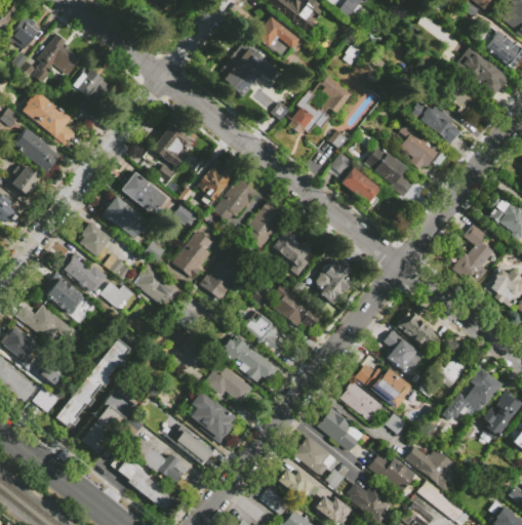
[(269,2),(270,0),(287,0),(290,2),(291,1),(291,0),(297,0),(299,2),(300,0),(314,0),(320,4),(317,7),(321,11),(306,30),(304,29),(303,31),(294,26),(296,23),(294,21),(293,22),(286,16),(287,14),(285,13),(284,14),(269,2)]
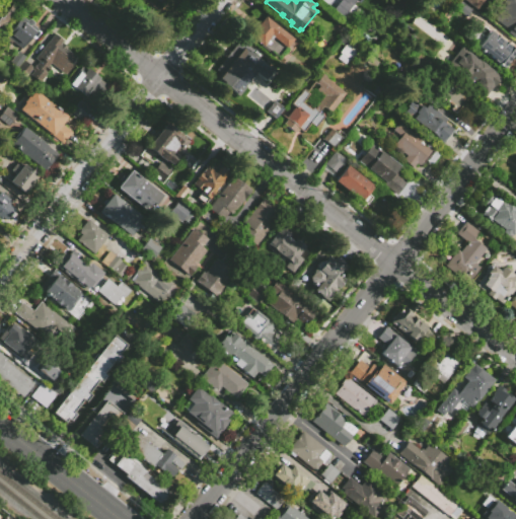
[(321,0),(327,0),(334,4),(328,11),(319,4),(321,0)]
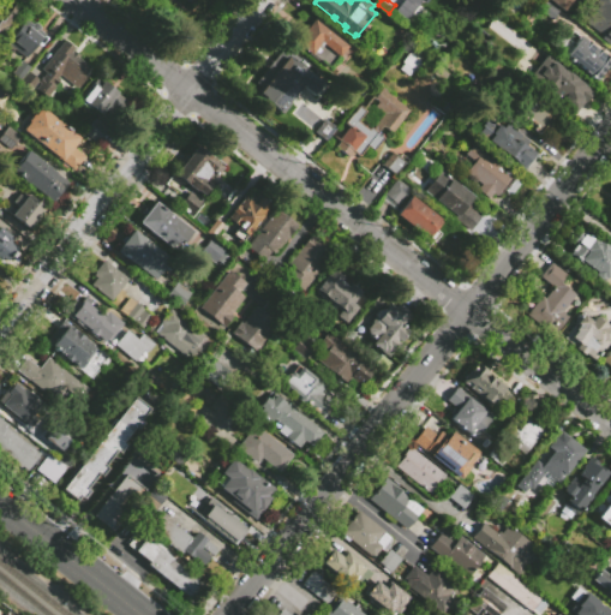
[(402,0),(397,10),(409,17),(419,0),(421,0),(427,4),(429,0),(402,0)]
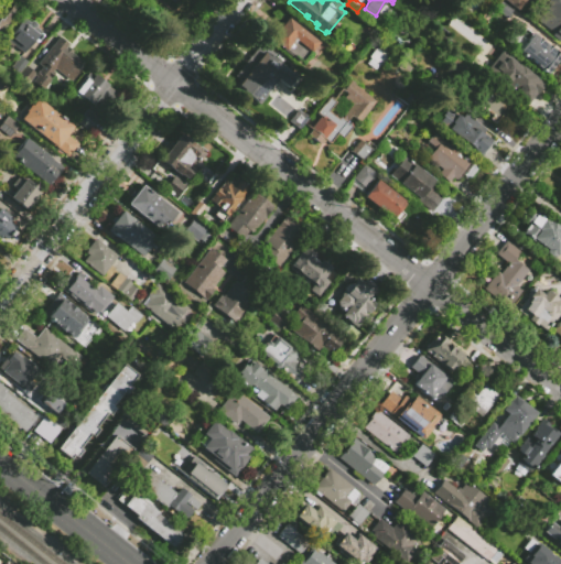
[(529,0),(520,11),(505,0),(529,0)]
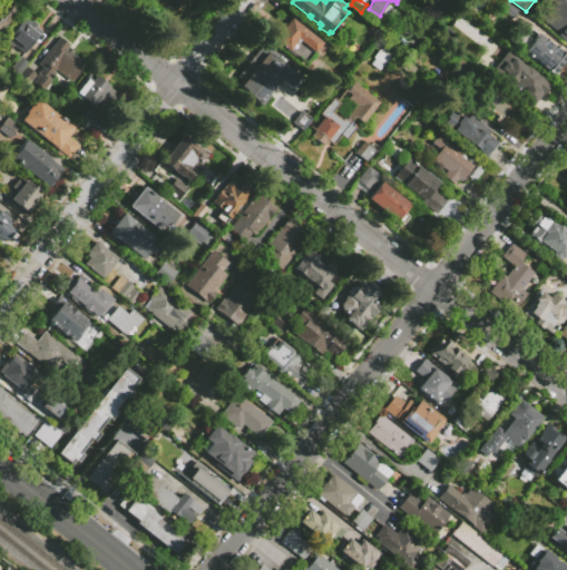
[(566,40),(560,36),(563,33),(546,19),(553,10),(555,12),(560,6),(557,3),(559,0),(566,0),(566,40)]
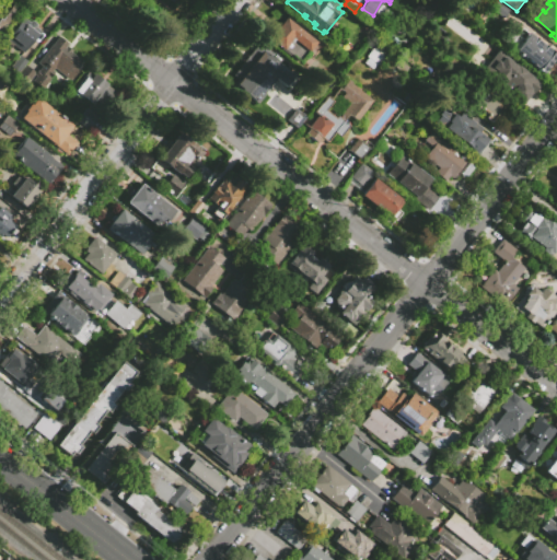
[(513,10),(507,20),(492,9),(494,8),(494,7),(497,1),(499,2),(500,1),(513,10)]
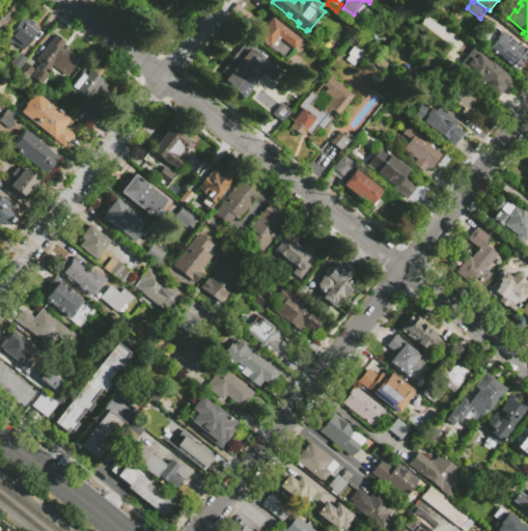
[(0,18),(1,17),(4,19),(6,16),(15,23),(3,36),(0,33),(0,18)]
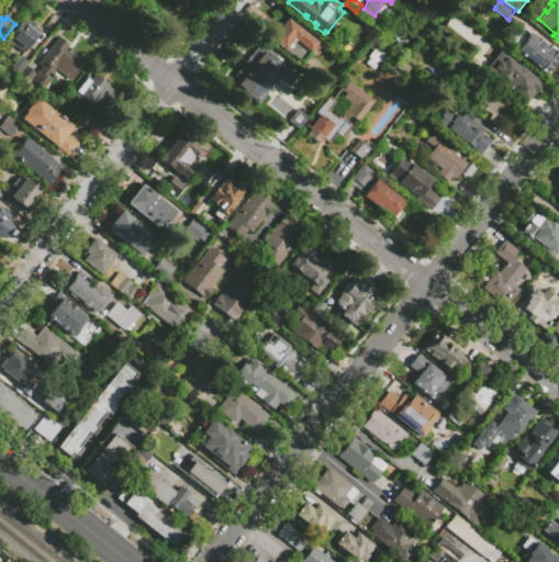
[(271,40),(289,18),(312,35),(313,33),(322,40),(311,53),(294,38),(284,51),(271,40)]
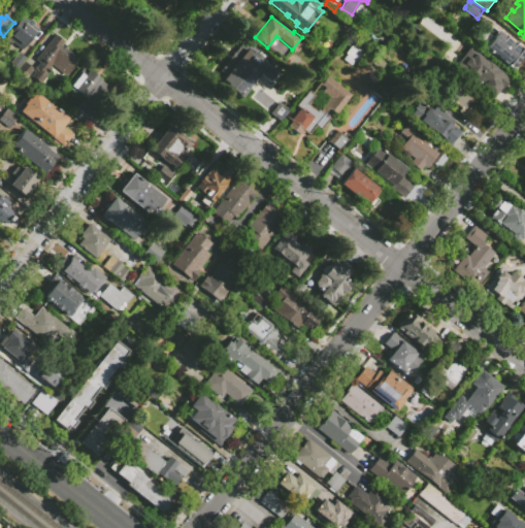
[(39,30),(24,51),(15,43),(11,48),(3,42),(23,18),(39,30)]
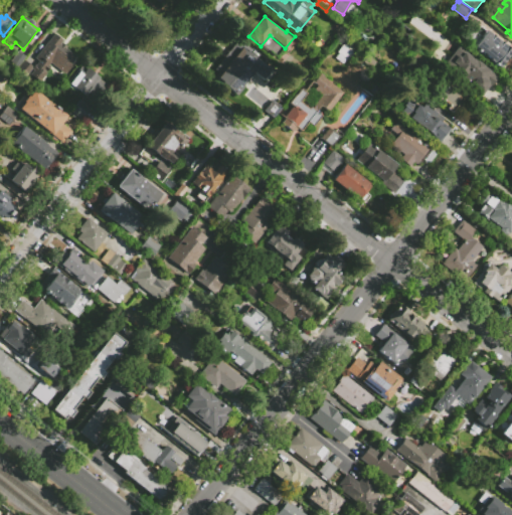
[(501,40),(511,48),(511,54),(501,68),(496,64),(496,65),(463,40),(473,27),(478,31),(483,25),(492,32),(492,31),(502,39),(501,40)]
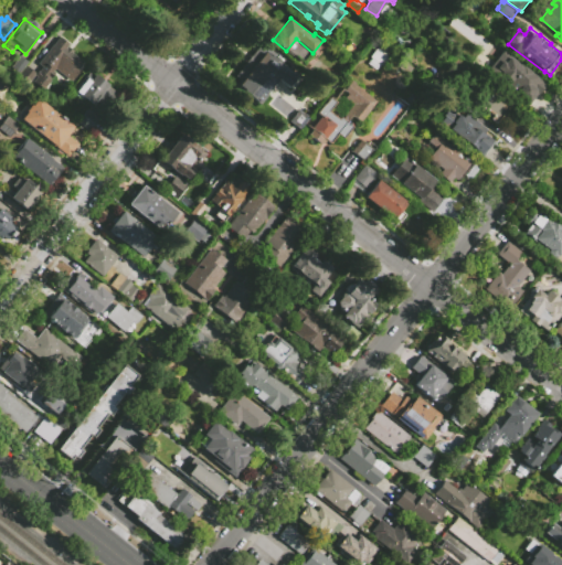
[(63,38),(71,44),(70,45),(76,51),(74,53),(86,62),(81,70),(83,72),(74,82),(59,68),(55,73),(57,74),(44,91),(35,83),(39,77),(38,76),(45,66),(41,64),(63,38)]
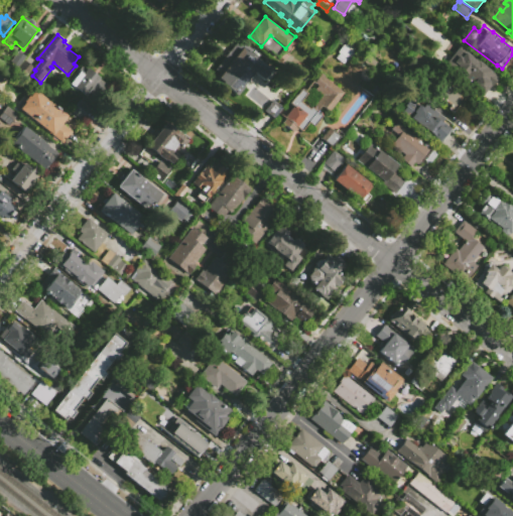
[(313,46),(316,41),(327,48),(323,53),(313,46)]
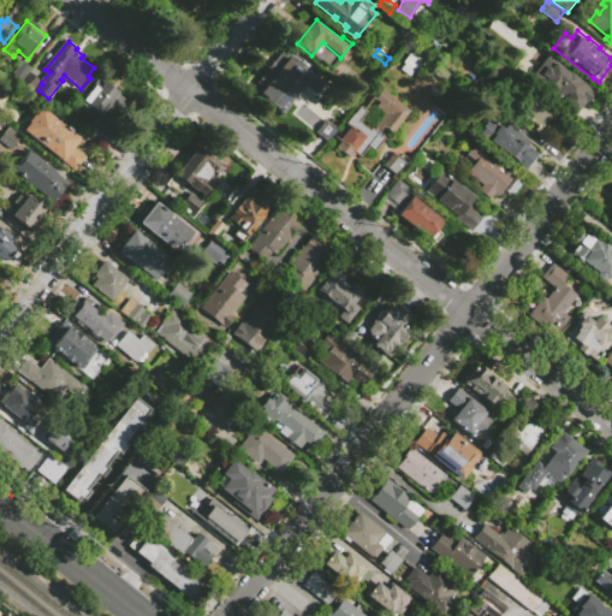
[(411,78),(402,70),(406,63),(405,61),(413,51),(425,59),(411,78)]
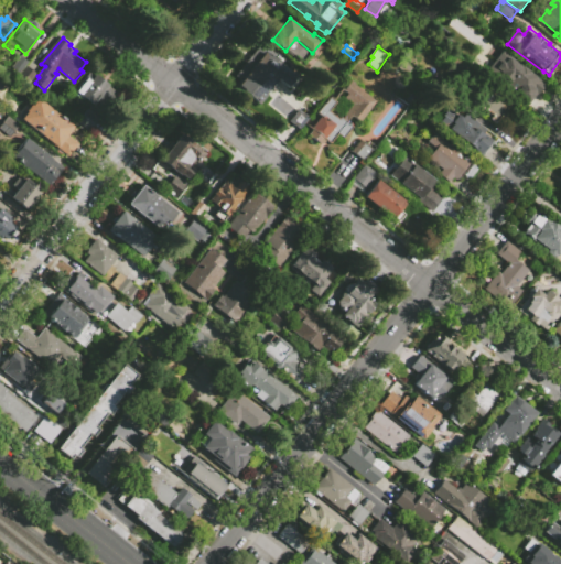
[(269,50),(297,72),(290,80),(284,77),(268,98),(262,94),(259,98),(252,94),(250,95),(240,87),(269,50)]
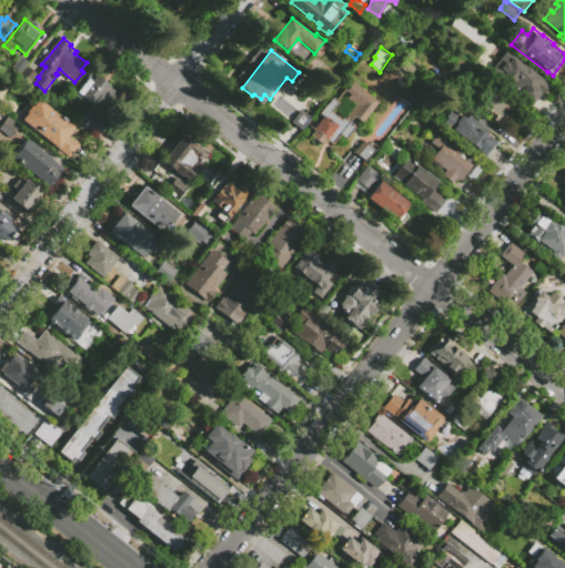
[(20,75),(12,70),(23,56),(31,62),(20,75)]
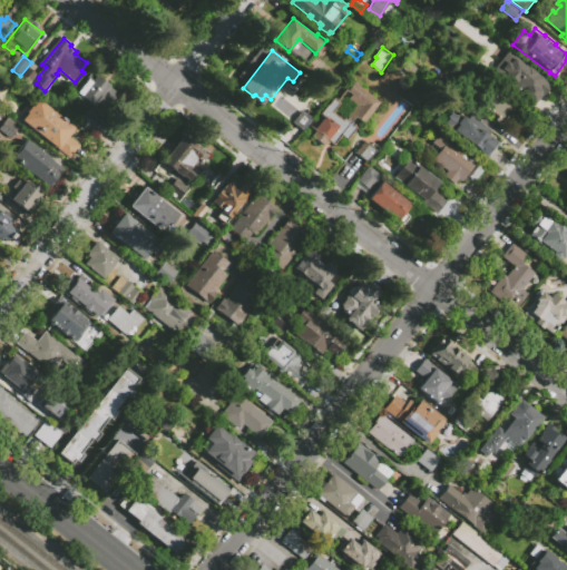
[(553,84),(536,105),(510,85),(514,79),(508,75),(519,61),(525,65),(526,62),(553,84)]
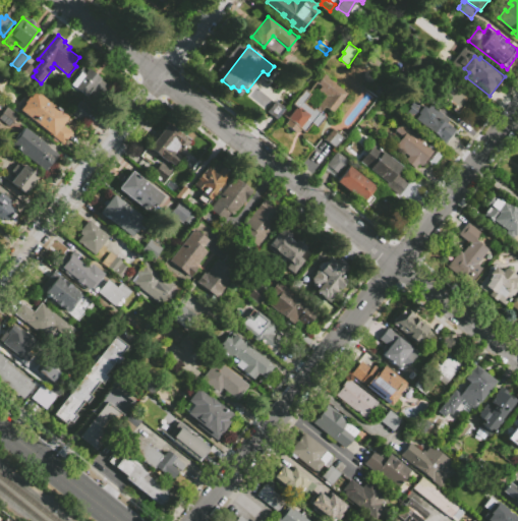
[(378,70),(371,65),(376,59),(382,64),(378,70)]
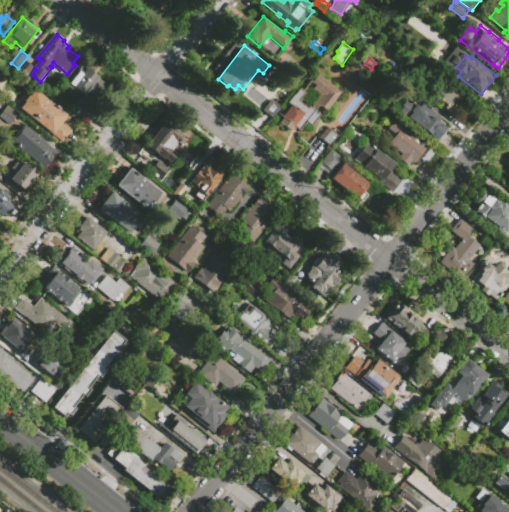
[(18,71),(27,59),(36,66),(27,78),(18,71)]
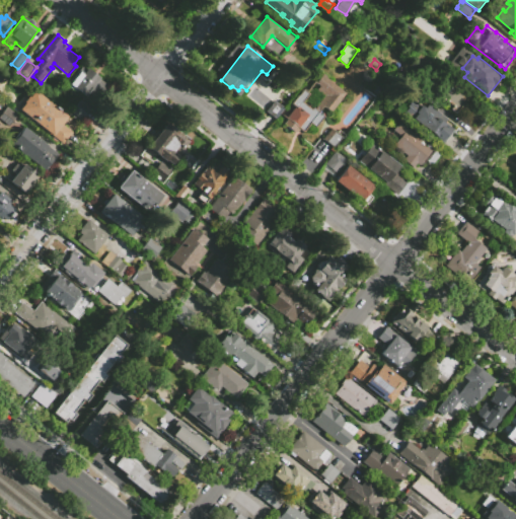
[(307,81),(297,73),(302,66),(305,68),(307,66),(311,69),(310,71),(313,73),(307,81)]
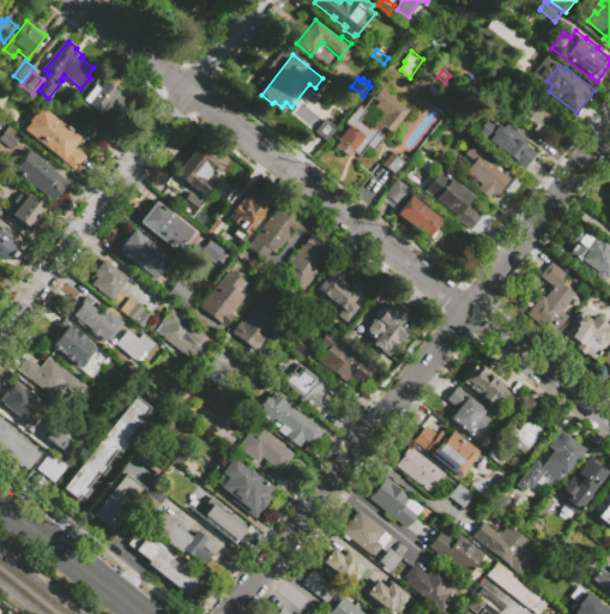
[(104,116),(82,98),(96,80),(102,85),(106,80),(120,91),(119,92),(137,107),(128,118),(120,110),(115,115),(109,112),(104,116)]
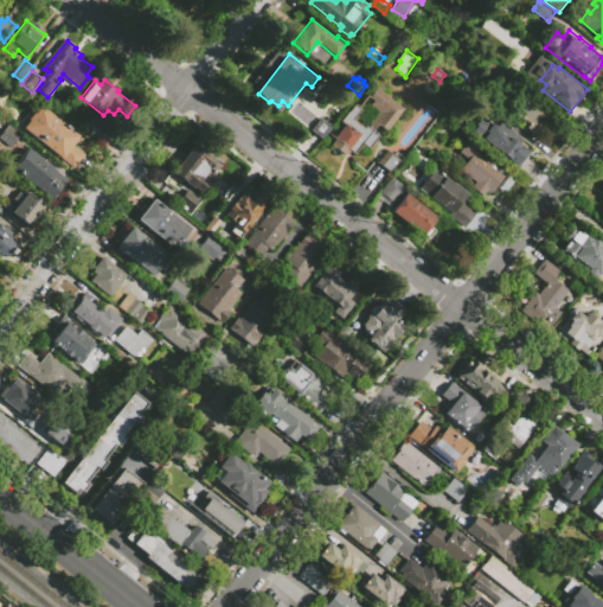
[(550,123),(546,129),(543,127),(537,135),(530,131),(533,127),(525,121),(525,122),(502,106),(511,95),(508,93),(515,84),(553,113),(547,122),(550,123)]
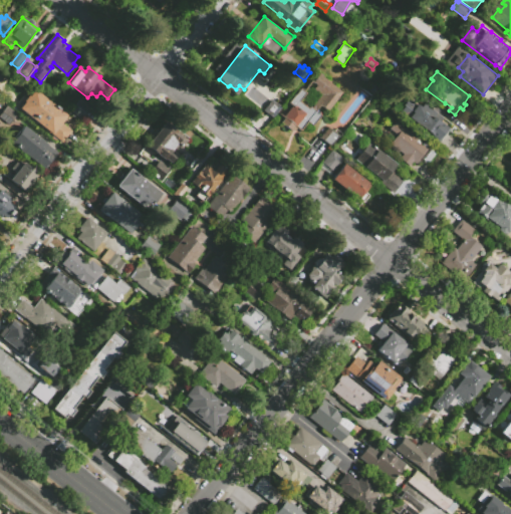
[(294,132),(282,122),(286,117),(281,113),(296,93),(297,94),(301,88),(307,92),(301,101),(310,108),(312,105),(313,105),(322,94),(315,88),(318,84),(314,81),(321,73),(344,91),(329,111),(321,105),(317,110),(322,114),(313,125),(309,121),(302,131),(298,127),(294,132)]
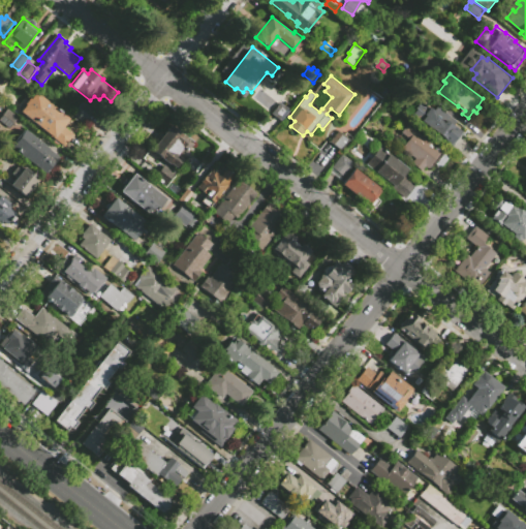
[(276,128),(264,118),(273,106),(271,104),(280,92),(283,95),(287,90),(295,96),(290,100),(295,103),(278,124),(279,124),(276,128)]
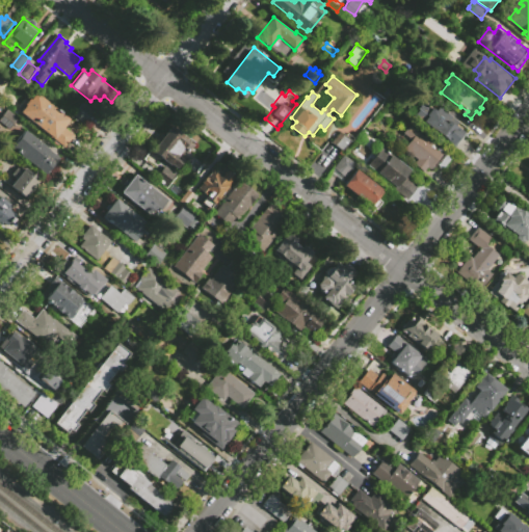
[(76,135),(67,147),(23,112),(28,105),(27,104),(31,99),(32,100),(37,92),(72,118),(65,127),(76,135)]
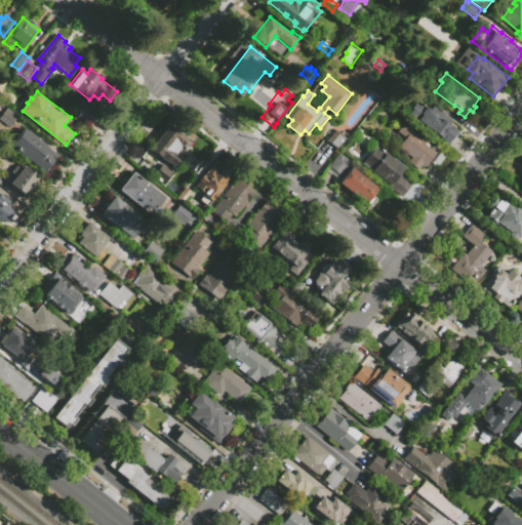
[(84,123),(73,114),(83,101),(94,111),(84,123)]
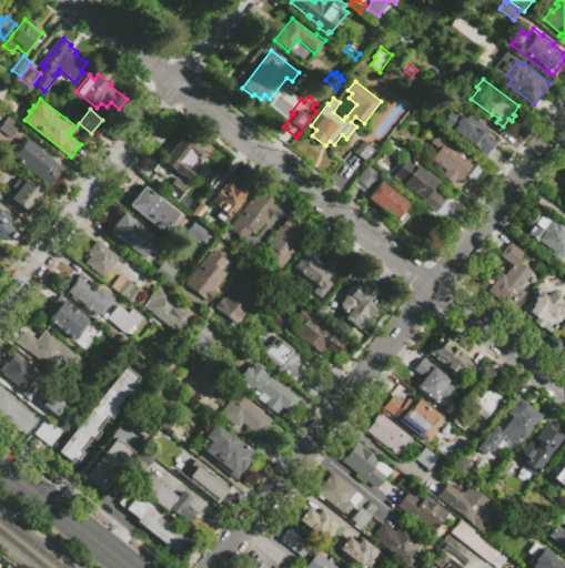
[(497,144),(486,159),(446,128),(460,111),(474,122),(475,120),(481,123),(482,122),(494,133),(491,139),(497,144)]
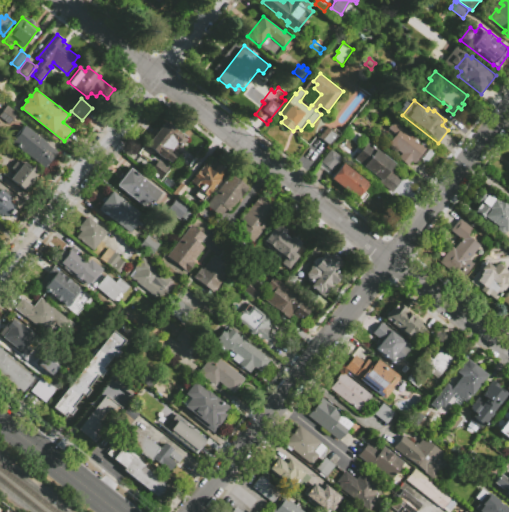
[(234,108),(237,105),(243,110),(240,113),(234,108)]
